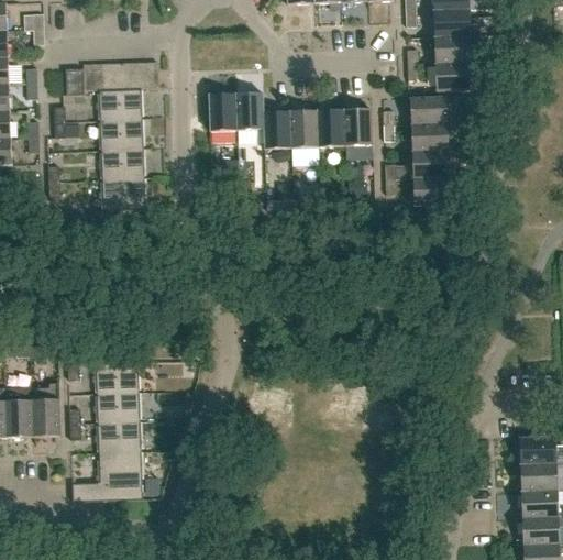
[(404,0),(405,11),(416,11),(415,0),(404,0)]
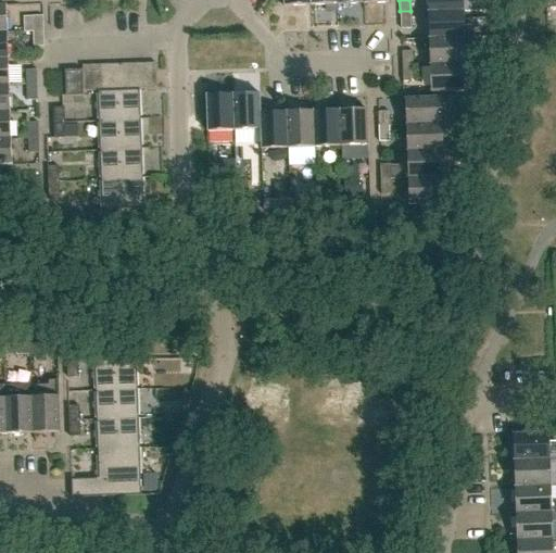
[(427,0),(428,10),(464,9),(481,8),(481,0),(427,0)]
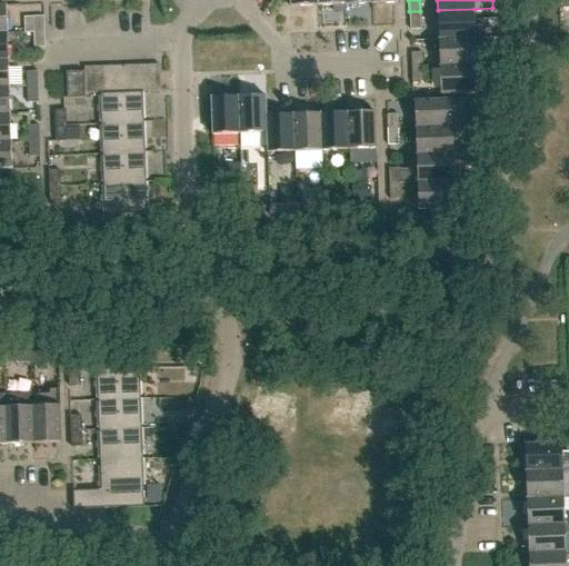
[(439,37),(475,36),(475,9),(438,10),(439,37)]
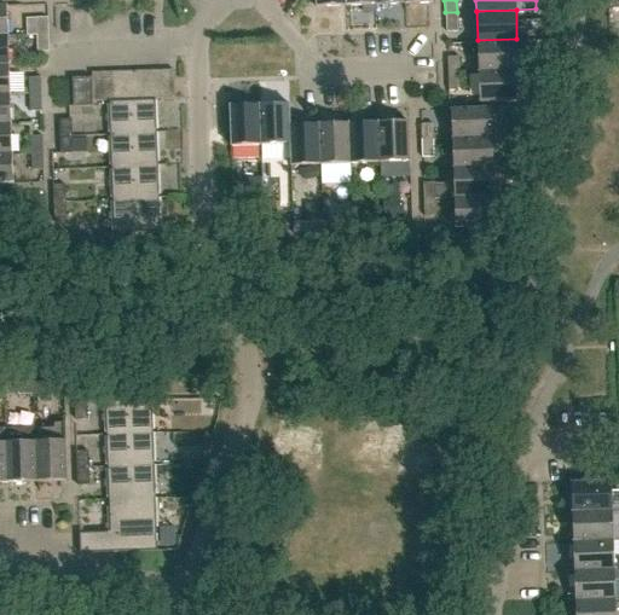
[(457,12),(445,12),(446,29),(458,29),(457,12)]
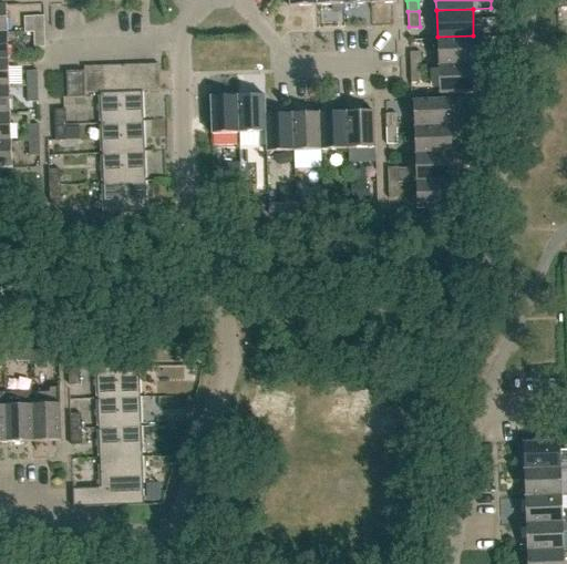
[(33,30),(44,29),(43,13),(24,14),(24,30),(33,30)]
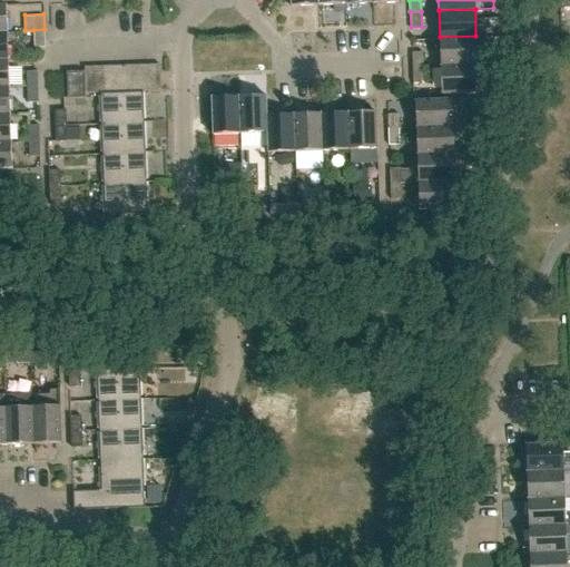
[(33,30),(35,46),(45,45),(45,29),(33,30)]
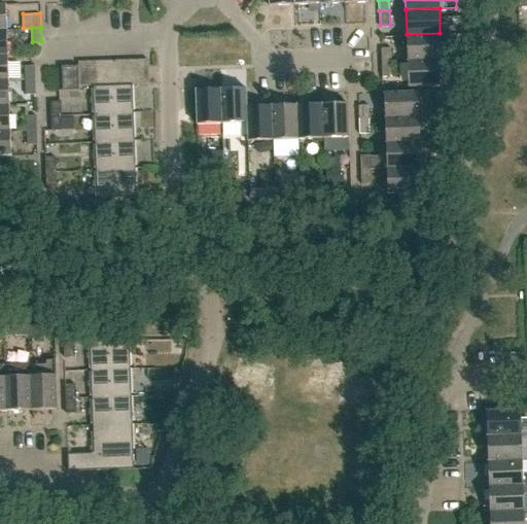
[(408,59),(441,58),(440,33),(407,34),(408,59)]
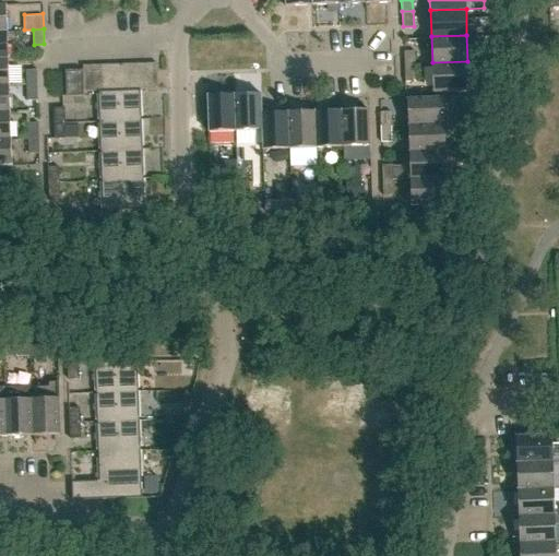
[(404,64),(415,63),(414,48),(404,49),(404,64)]
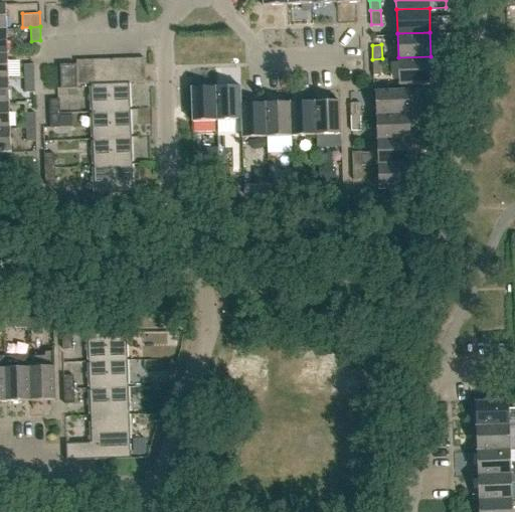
[(0,76),(8,76),(7,52),(0,52),(0,76)]
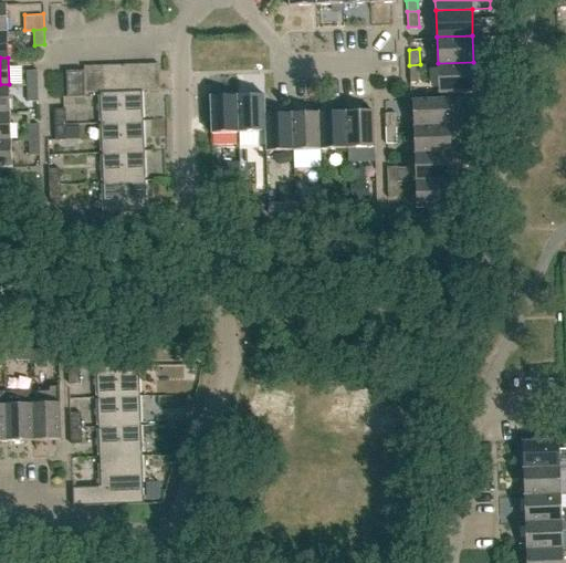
[(135,90),(147,89),(146,62),(134,63),(135,90)]
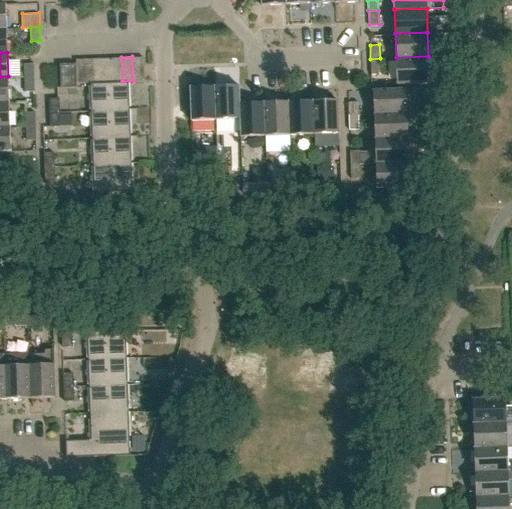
[(132,56),(133,80),(144,80),(144,56),(132,56)]
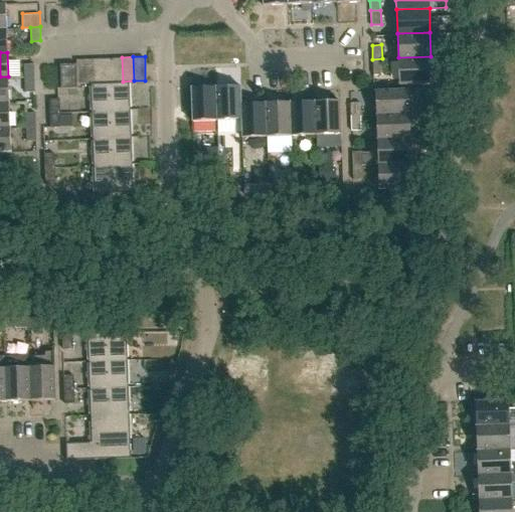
[(431,56),(398,57),(399,83),(432,82),(431,56)]
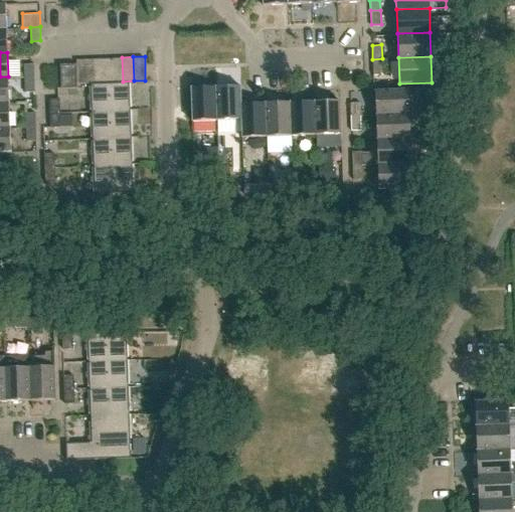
[(100,81),(111,81),(111,57),(99,58),(100,81)]
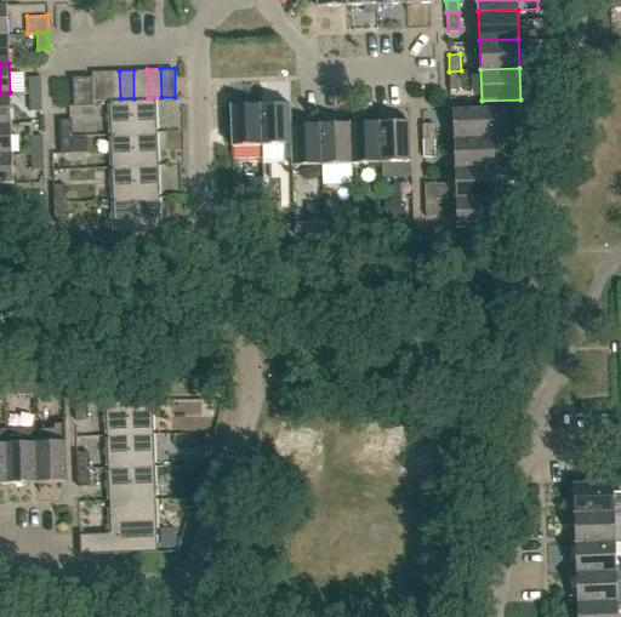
[(134,98),(148,98),(147,69),(134,69),(134,98)]
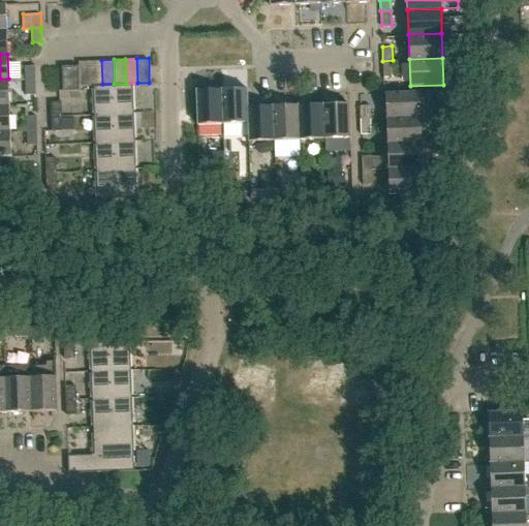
[(80,85),(91,85),(90,60),(79,60),(79,64),(80,85)]
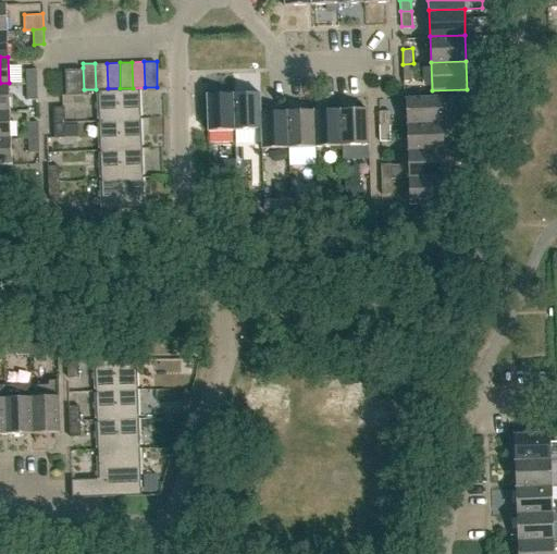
[(96,89),(108,88),(107,63),(95,63),(96,89)]
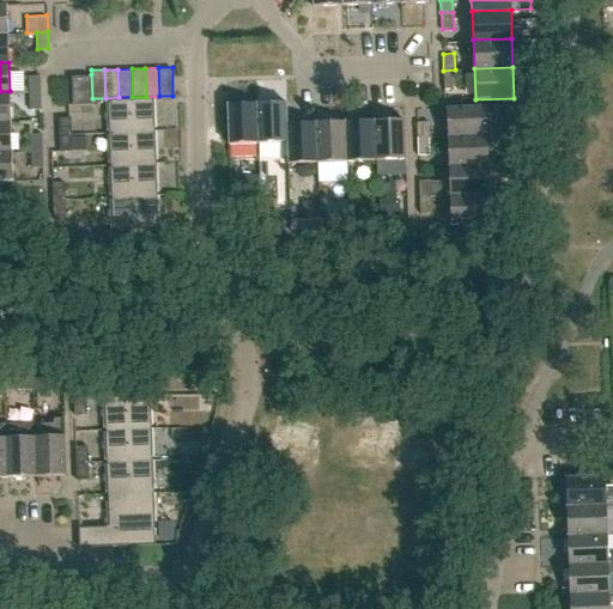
[(455,69),(443,71),(443,87),(455,87),(455,69)]
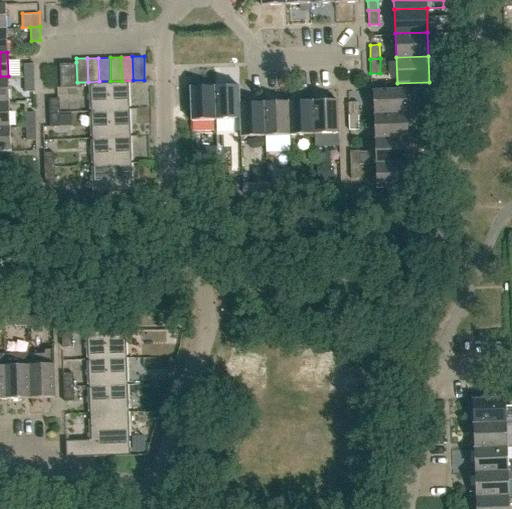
[(24,76),(34,75),(33,62),(24,62),(24,76)]
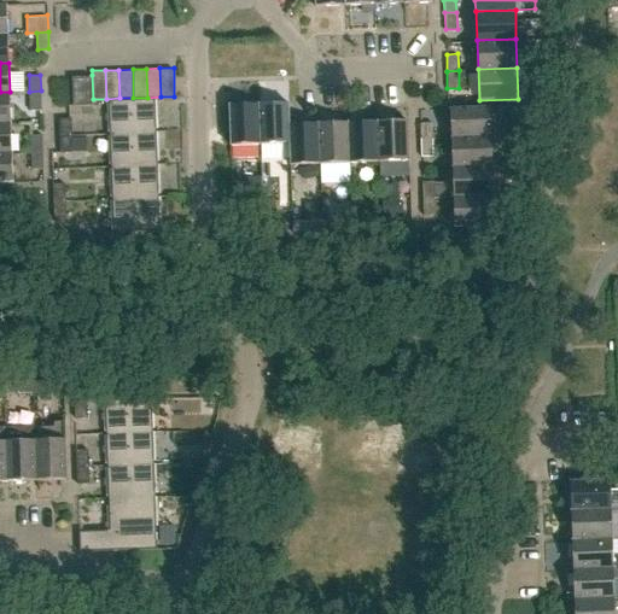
[(93,104),(93,99),(92,75),(73,76),(74,104),(93,104)]
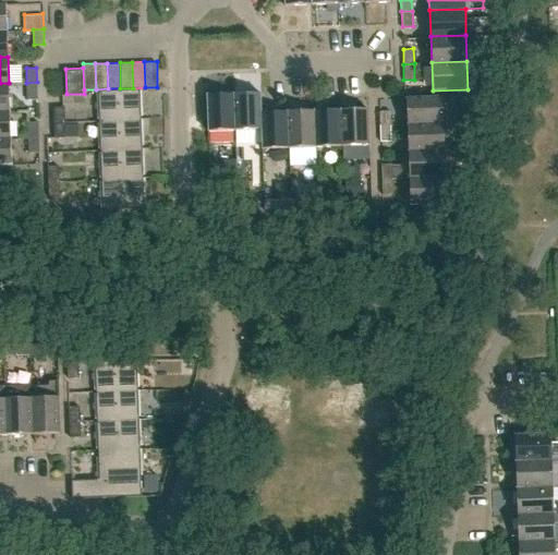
[(37,82),(26,83),(27,98),(37,97),(37,82)]
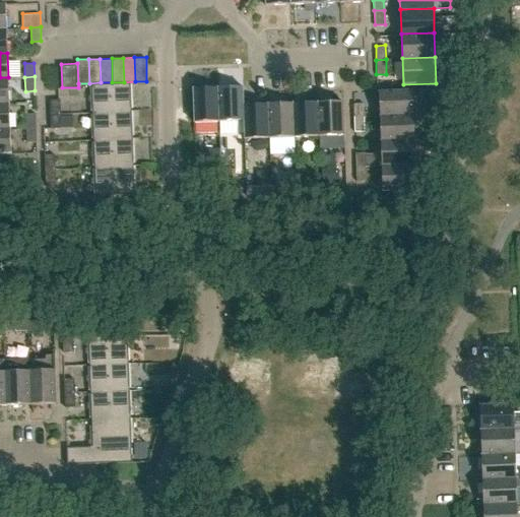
[(0,102),(9,103),(8,77),(0,77),(0,102)]
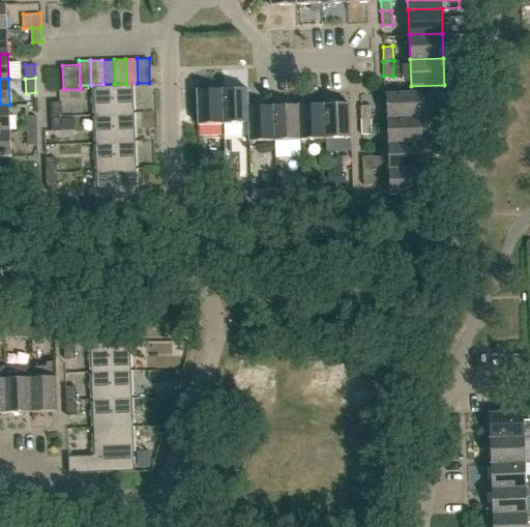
[(94,114),(134,113),(133,84),(94,85),(94,114)]
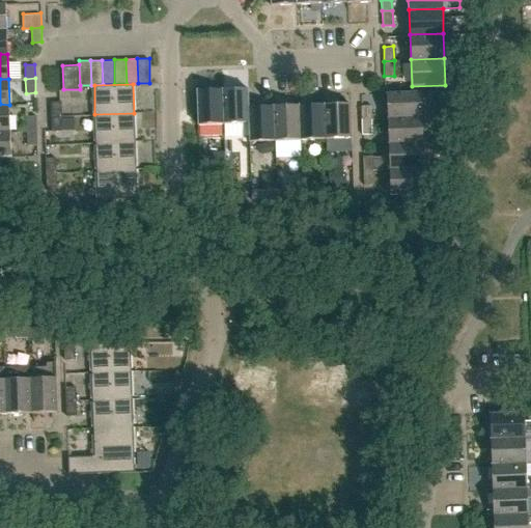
[(249,107),(249,87),(223,88),(224,122),(248,121),(249,121),(249,107)]
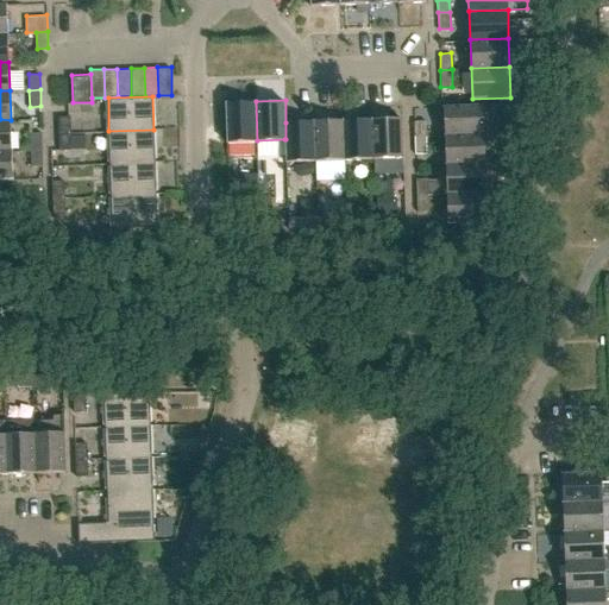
[(227,142),(257,140),(256,101),(226,102),(227,142)]
